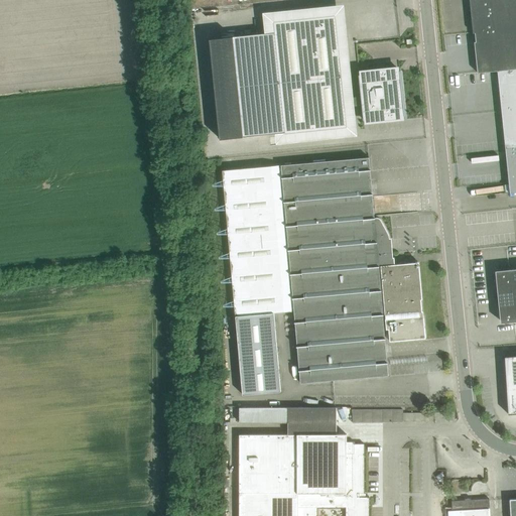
[(515,0),(470,0),(471,11),(473,10),(473,16),(472,16),(473,33),(475,32),(476,41),(474,42),(478,73),(497,72),(510,194),(515,191),(515,0)]
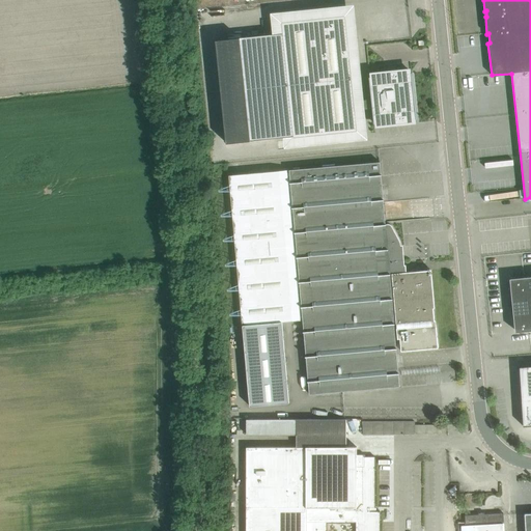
[(273,34),(215,40),(225,144),(283,138),(294,137),(346,132),(357,131),(348,56),(338,57),(336,37),(345,36),(343,17),(333,18),(325,19),(324,20),(325,25),(314,26),(314,19),(281,22),(282,33),(273,34)]
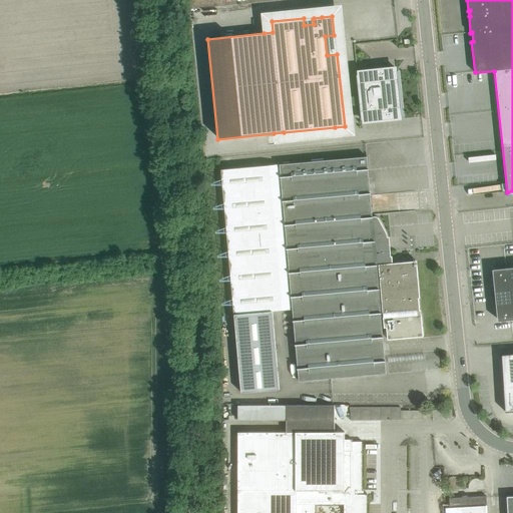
[(368,73),(357,74),(361,119),(373,118),(373,119),(377,119),(377,117),(387,116),(387,118),(391,117),(391,116),(403,115),(398,70),(386,71),(386,69),(382,70),(382,66),(372,67),(372,71),(368,71),(368,73)]
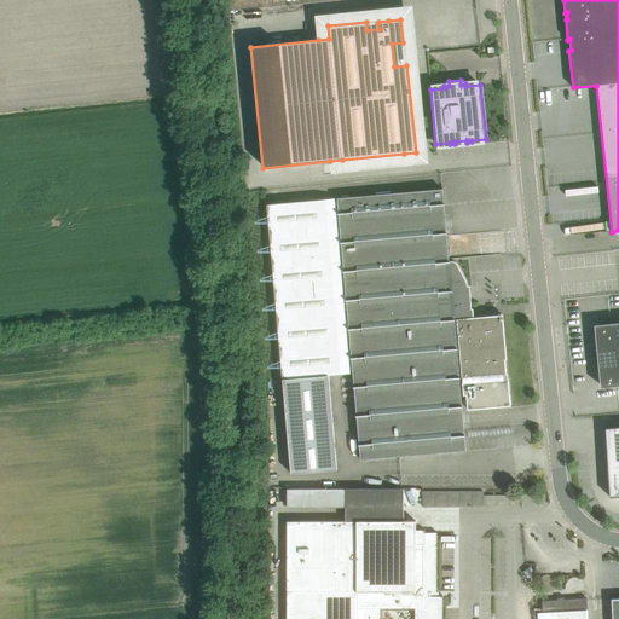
[(443,189),(267,204),(290,473),(337,469),(329,375),(353,372),(360,460),(466,450),(460,379),(462,377),(463,382),(462,382),(463,395),(467,395),(468,409),(510,405),(508,379),(507,379),(505,374),(507,374),(503,341),(502,341),(501,322),(496,322),(496,316),(472,317),(469,288),(468,289),(467,285),(467,283),(466,281),(466,279),(457,264),(455,261),(452,261),(449,261),(443,189)]
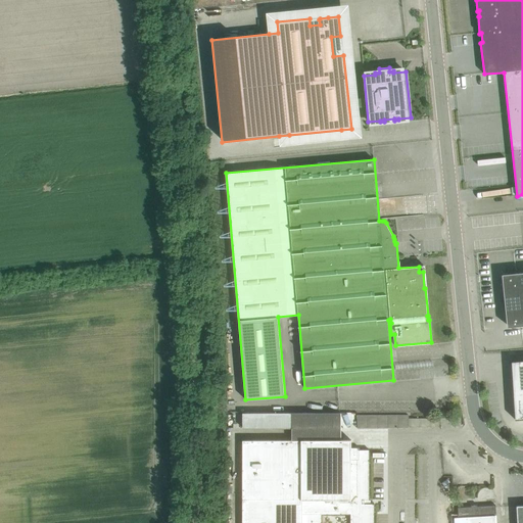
[(510,326),(522,324),(522,272),(505,274),(510,326)]
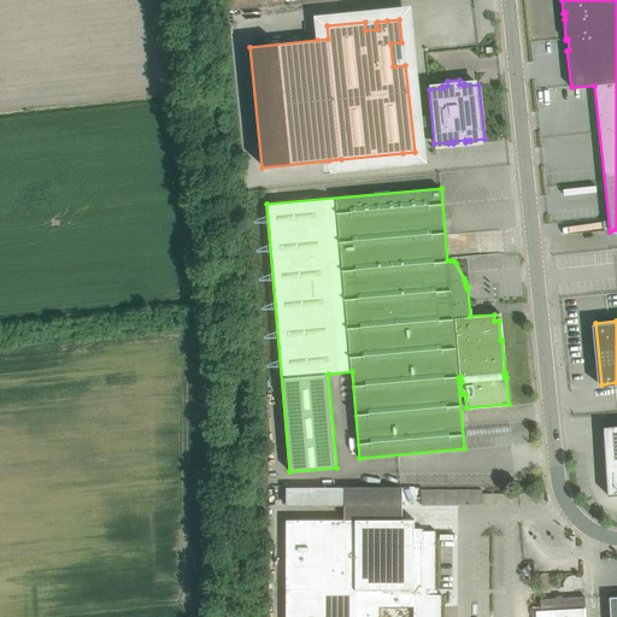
[(616,425),(604,427),(604,429),(606,429),(610,493),(607,493),(607,495),(616,494),(616,425)]
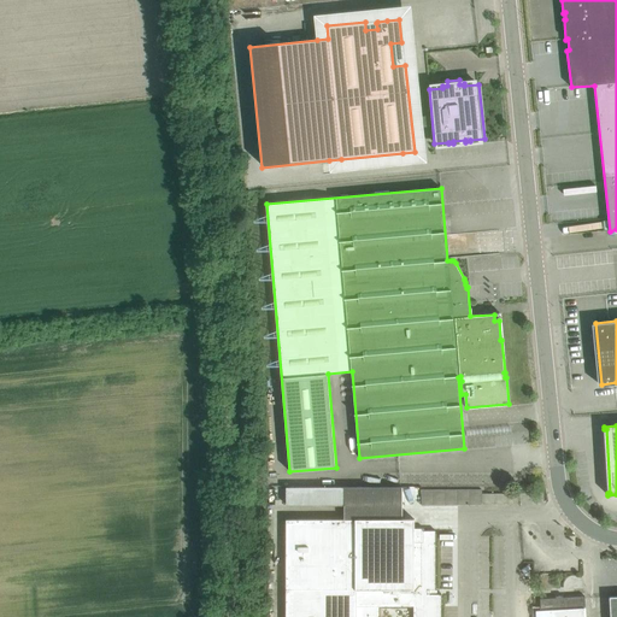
[(415,519),(403,519),(403,487),(286,487),(286,505),(344,505),(344,519),(286,519),(286,616),(441,616),(441,594),(436,594),(436,532),(423,532),(423,536),(419,536),(419,542),(415,542),(415,519)]
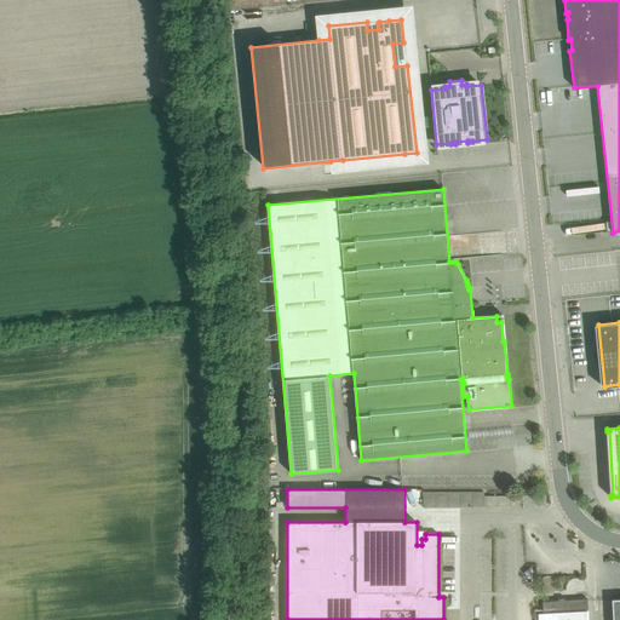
[(483,505),(482,491),(423,492),(424,506),(483,505)]
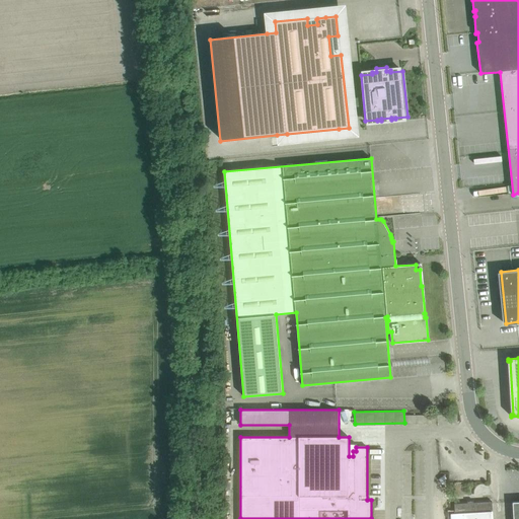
[(492,518),(492,511),(491,502),(477,503),(474,497),(466,501),(466,503),(454,504),(455,514),(461,514),(460,518),(492,518)]
